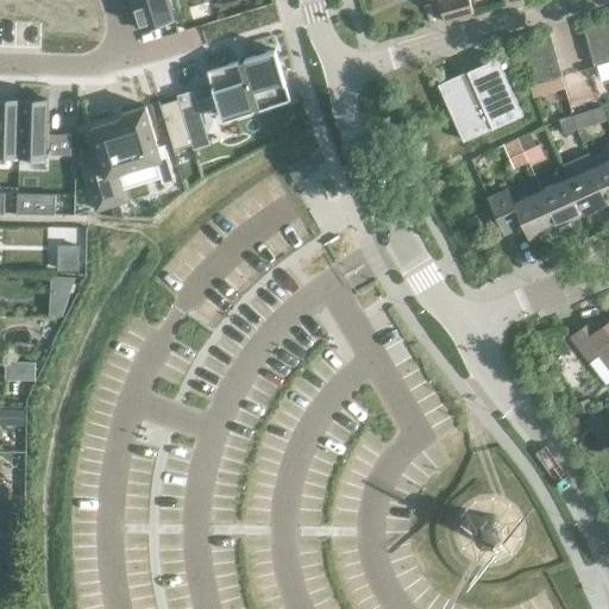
[(129,0),(132,10),(136,8),(142,30),(175,20),(168,0),(129,0)]
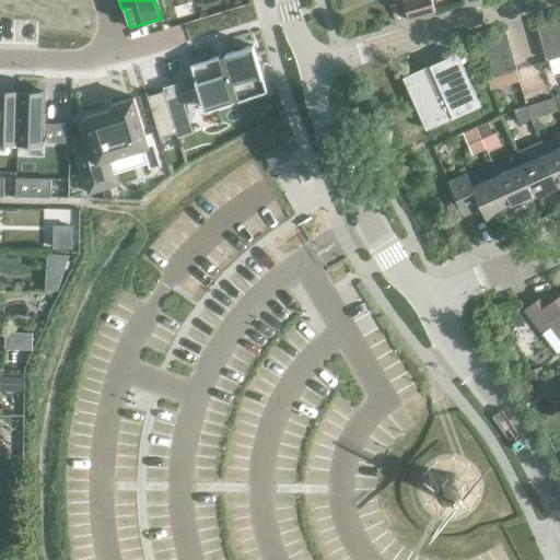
[(407,0),(405,1),(409,19),(435,11),(432,0),(407,0)]
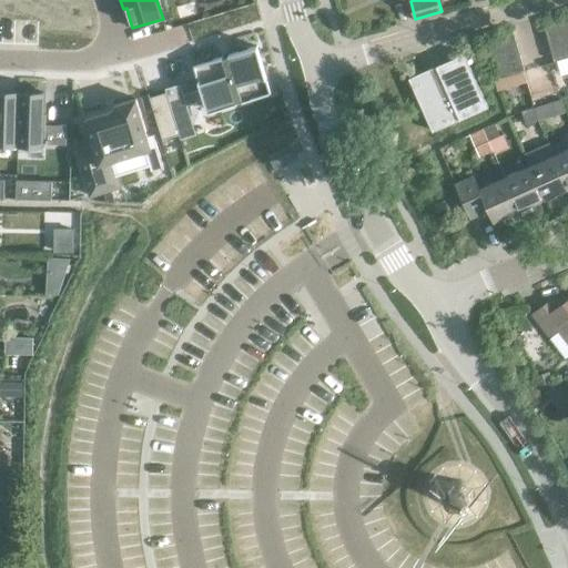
[(567,43),(567,16),(543,23),(550,49),(567,43)]
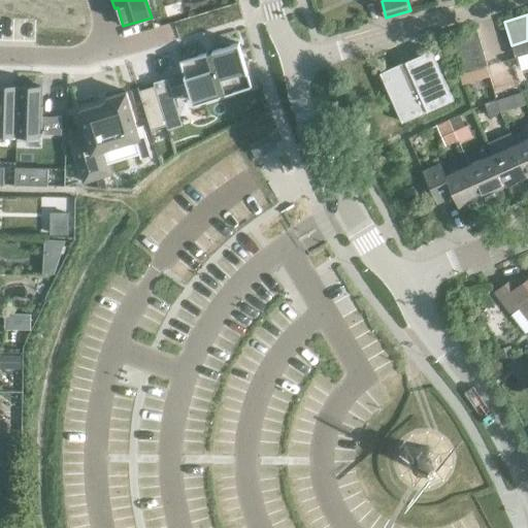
[(454,36),(457,47),(481,40),(477,29),(454,36)]
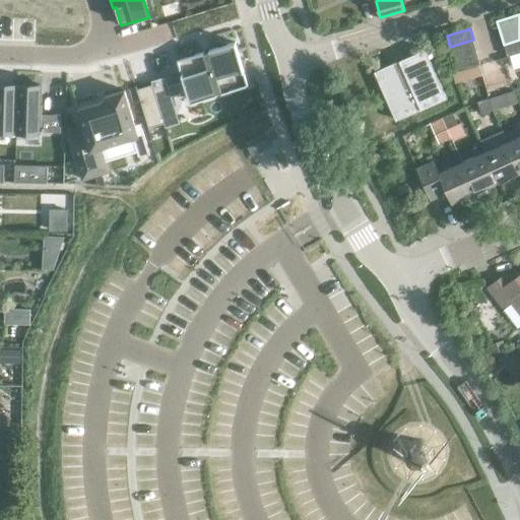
[(454,59),(477,52),(473,40),(450,47),(454,59)]
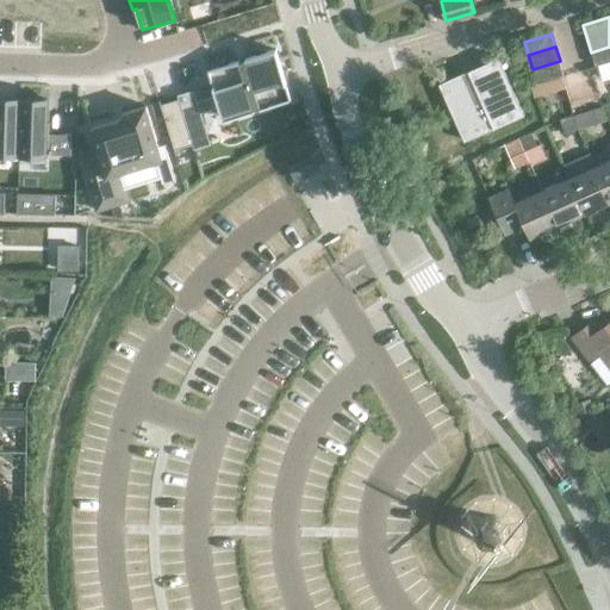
[(609,61),(609,47),(591,53),(595,66),(609,61)]
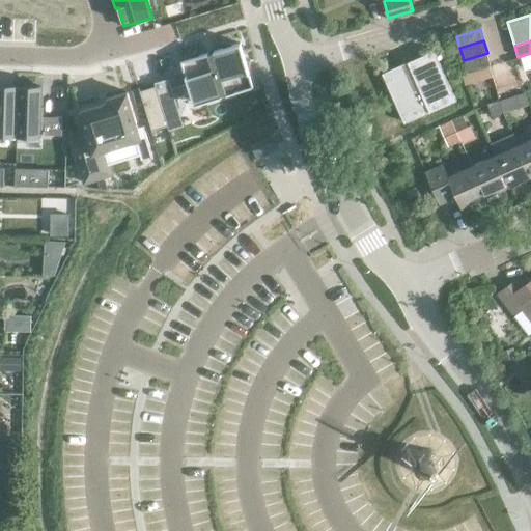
[(240,43),(180,61),(194,105),(253,86),(240,43)]
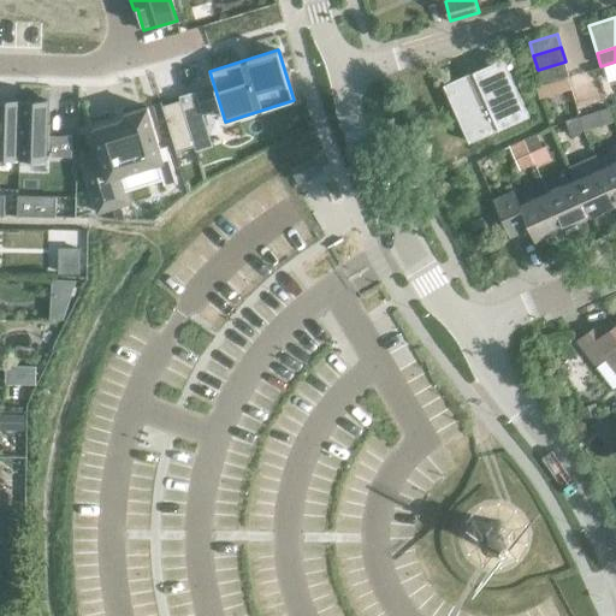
[(472,141),(531,114),(504,58),(445,86),(472,141)]
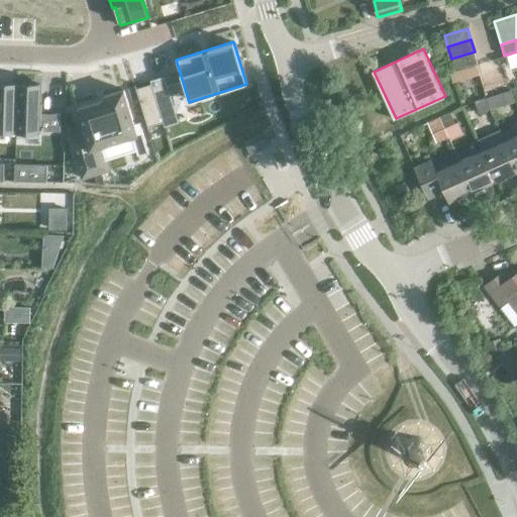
[(478,63),(475,52),(451,59),(454,70),(478,63)]
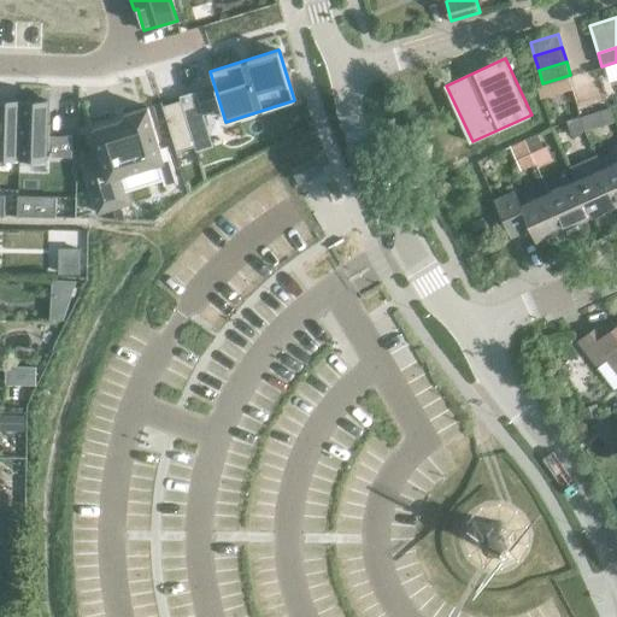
[(197,90),(180,95),(181,100),(184,111),(201,105),(197,90)]
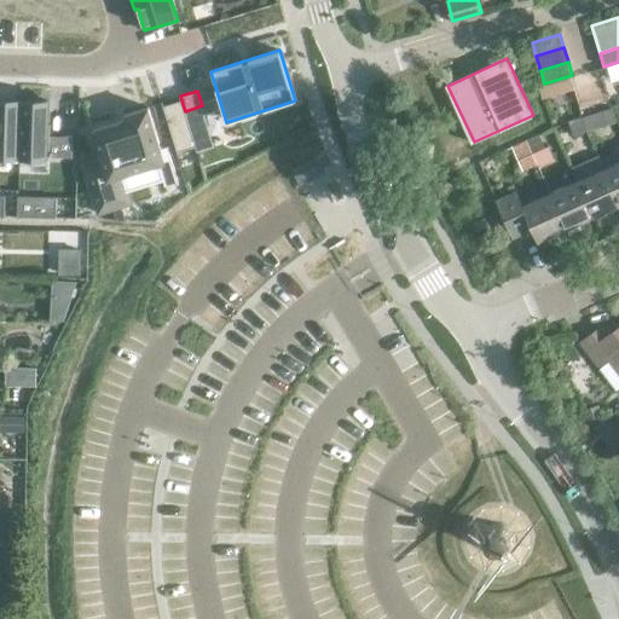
[(0,155),(19,156),(21,100),(0,99),(0,155)]
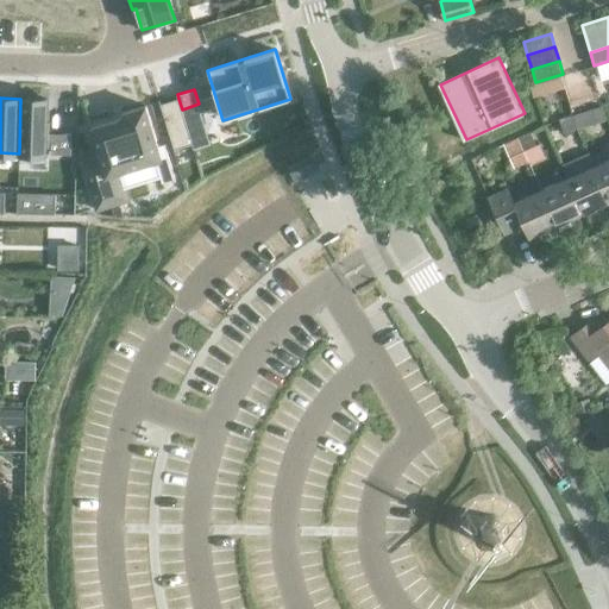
[(20,99),(19,154),(70,155),(71,133),(48,133),(49,100),(20,99)]
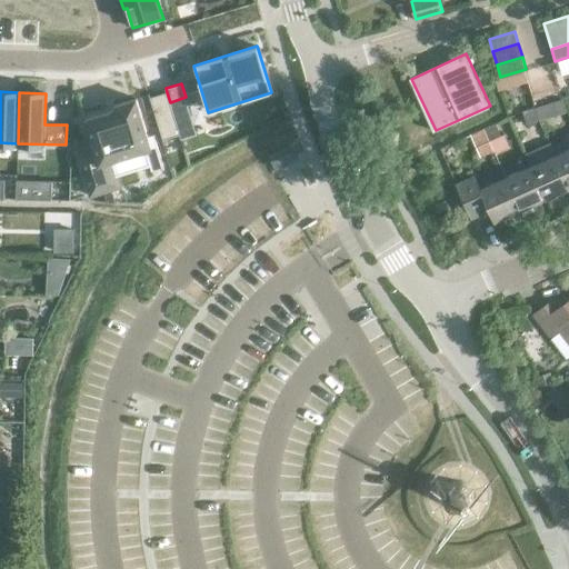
[(167,92),(150,98),(162,140),(180,135),(170,102),(167,92)]
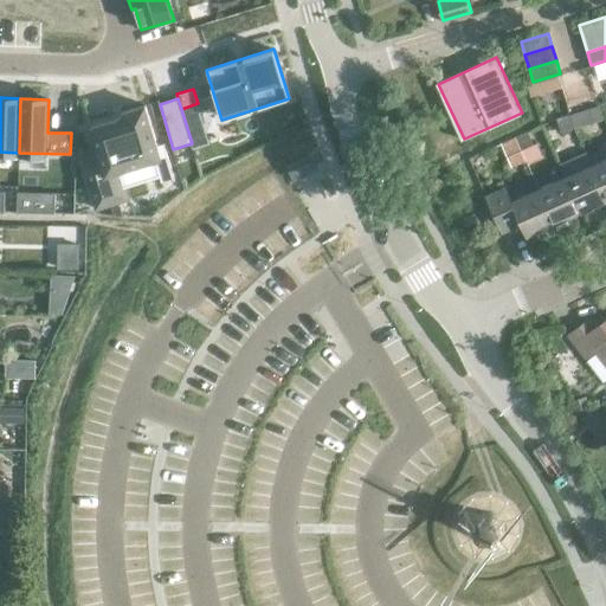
[(101,159),(83,163),(96,208),(128,199),(120,171),(155,160),(161,182),(174,179),(166,150),(160,152),(146,105),(122,113),(123,116),(91,127),(101,159)]
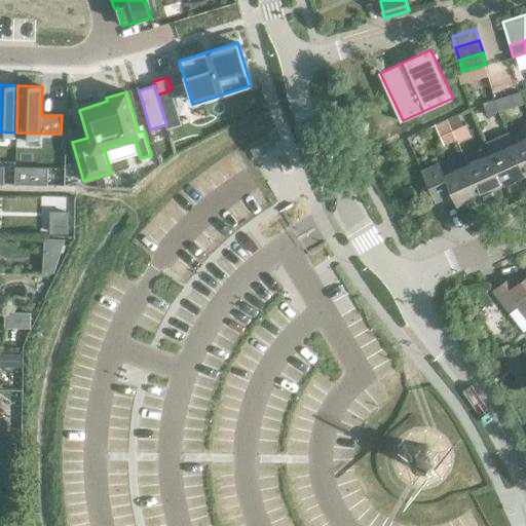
[(520,91),(495,99),(498,111),(523,104),(520,91)]
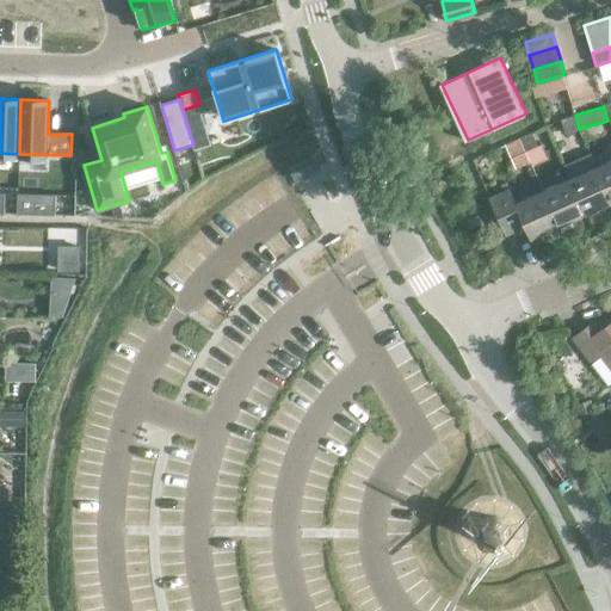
[(579,129),(575,115),(561,119),(566,133),(579,129)]
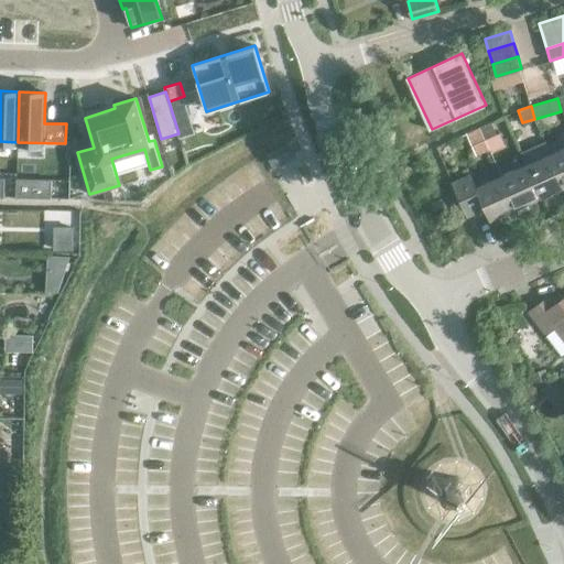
[(480,127),(486,139),(497,134),(491,122),(480,127)]
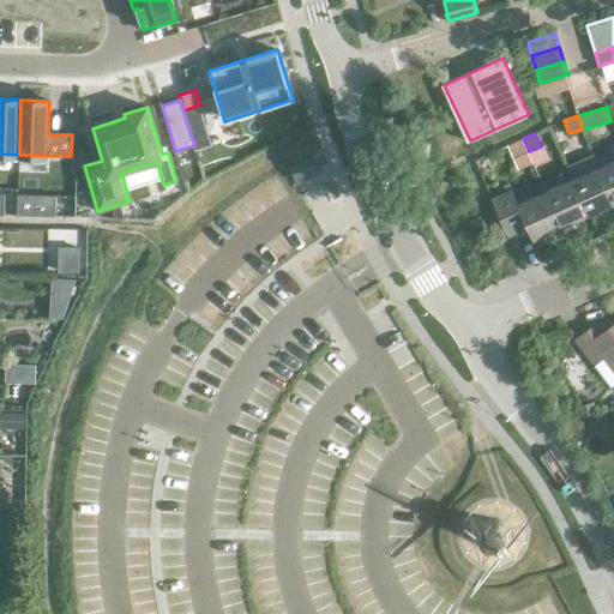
[(516,157),(529,151),(523,138),(510,144),(516,157)]
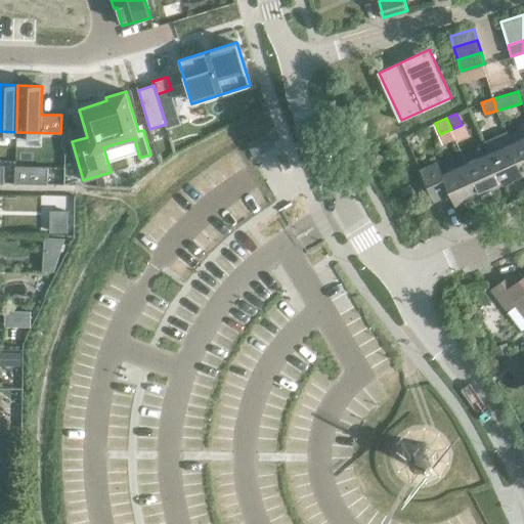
[(485,142),(489,153),(503,182),(523,172),(511,142),(507,132),(485,142)]
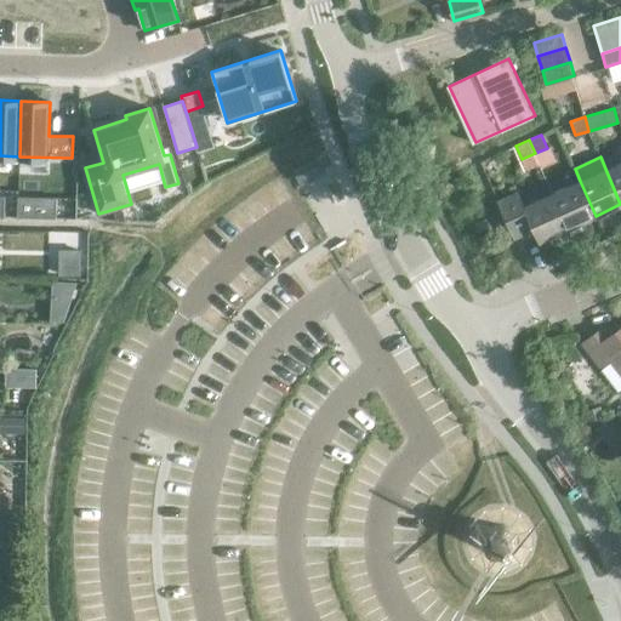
[(620,161),(605,169),(620,204),(620,161)]
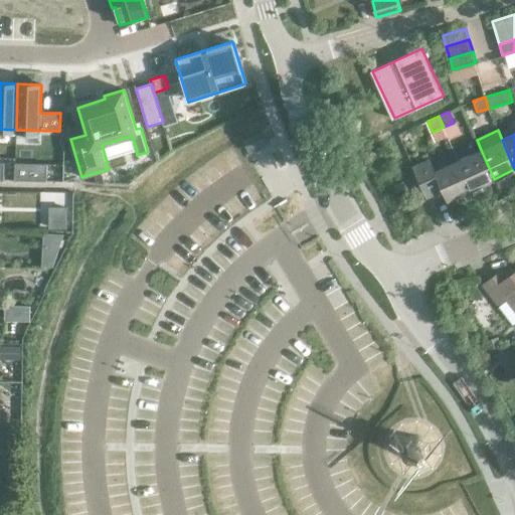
[(264,136),(246,146),(249,151),(250,152),(268,142),(264,136)]
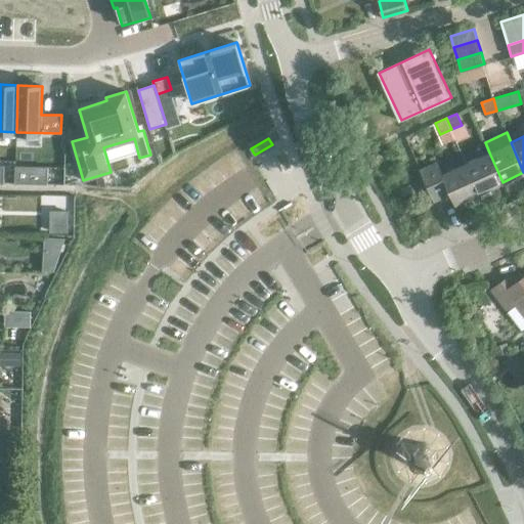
[(489,153),(466,163),(479,192),(503,182),(489,153)]
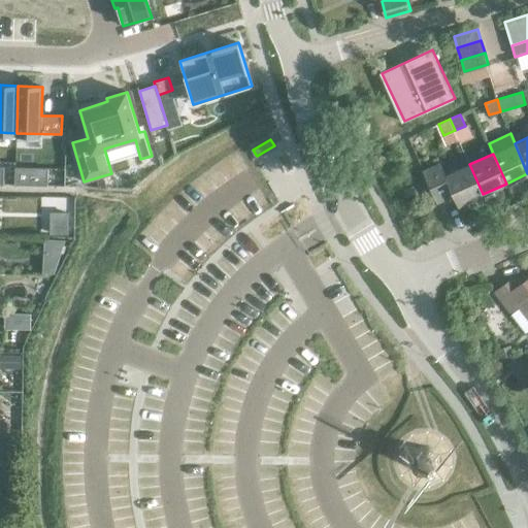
[(440,163),(423,170),(437,201),(454,194),(458,204),(483,194),(469,164),(444,175),(440,163)]
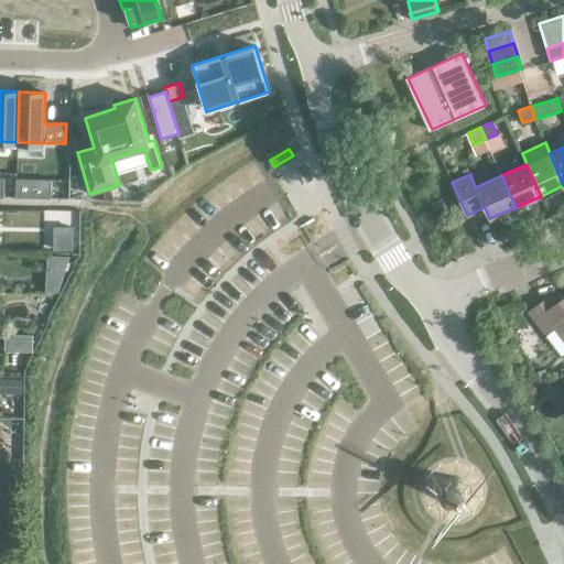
[(15,197),(51,198),(51,197),(52,180),(17,179),(15,197)]
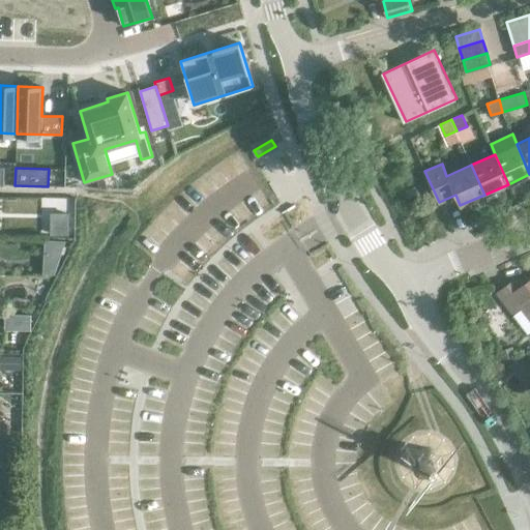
[(529,316),(529,281),(521,288),(514,281),(499,293),(514,314),(523,306),(529,316)]
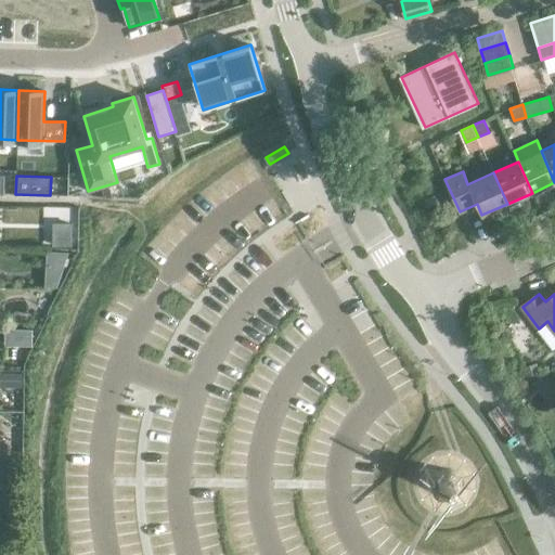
[(460,490),(461,488),(461,486),(461,483),(461,481),(460,479),(459,477),(457,476),(456,474),(454,473),(452,472),(451,470),(449,469),(447,469),(443,469),(441,470),(439,470),(438,472),(436,473),(434,475),(433,477),(431,478),(430,480),(430,482),(430,485),(430,487),(431,490),(433,491),(434,493),(435,495),(437,497),(439,498),(441,499),(443,500),(446,500),(448,500),(450,499),(452,499),(454,498),(455,495),(457,494),(459,492),(460,490)]
